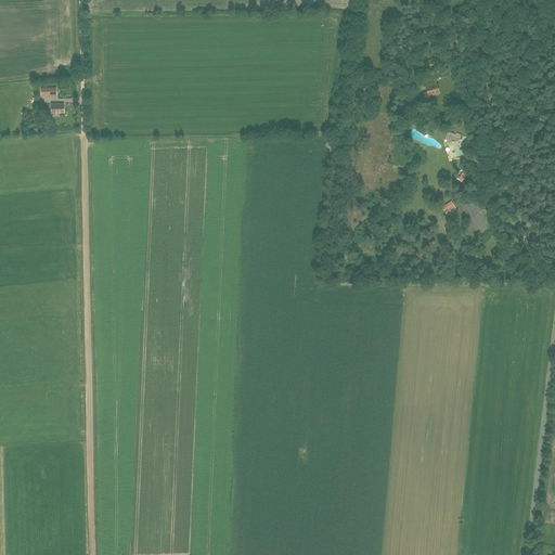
[(466,46),(472,49),(487,61),(492,54),(482,47),(481,48),(480,47),(481,46),(476,41),(472,38),(466,46)]
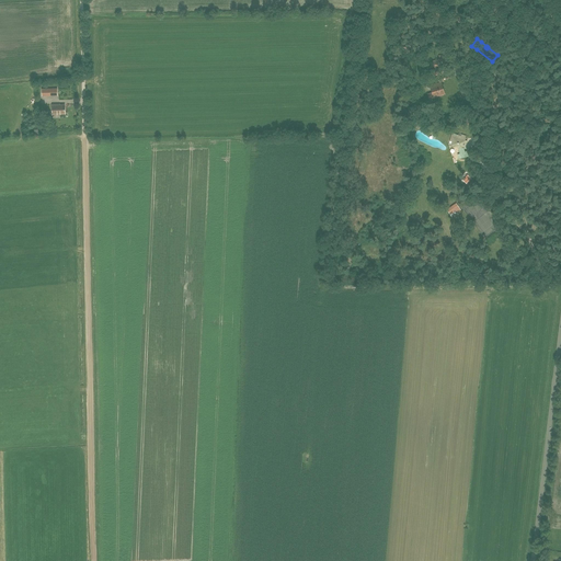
[(438,68),(437,67),(443,65),(457,60),(455,50),(438,56),(441,60),(437,61),(436,60),(432,61),(434,68),(435,67),(435,69),(431,70),(433,77),(437,76),(439,83),(430,86),(432,93),(427,94),(430,100),(445,94),(441,82),(442,81),(443,82),(445,81),(445,80),(450,78),(449,75),(441,78),(439,75),(441,75),(438,68)]
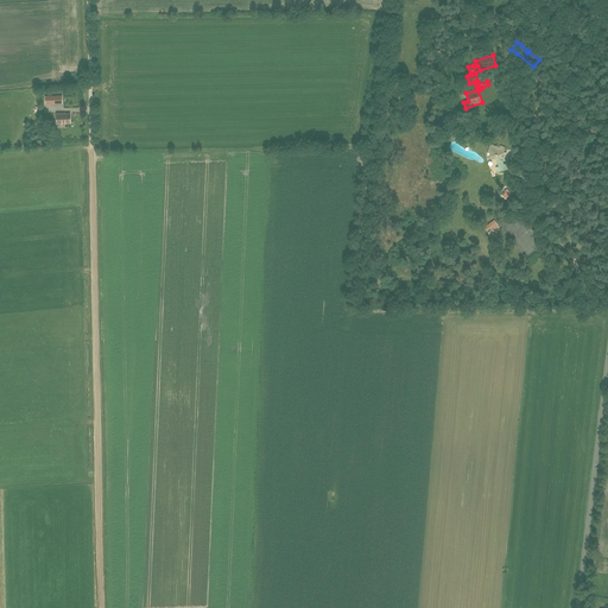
[(62,125),(62,124),(70,124),(70,114),(62,114),(56,114),(57,125),(62,125)]
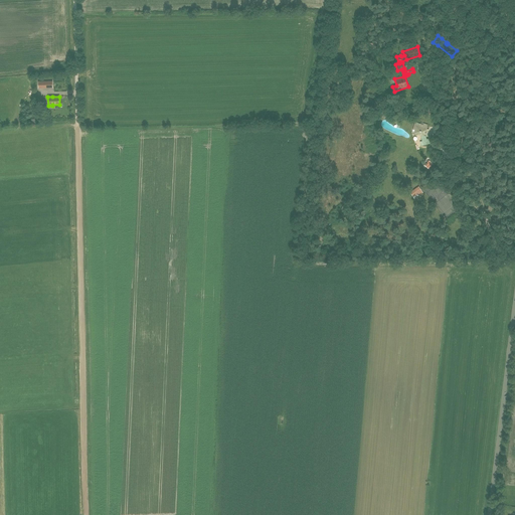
[(420,142),(421,146),(431,143),(428,139),(426,140),(425,137),(427,131),(426,130),(427,126),(423,124),(422,126),(415,123),(413,130),(415,131),(414,133),(421,135),(422,141),(420,142)]
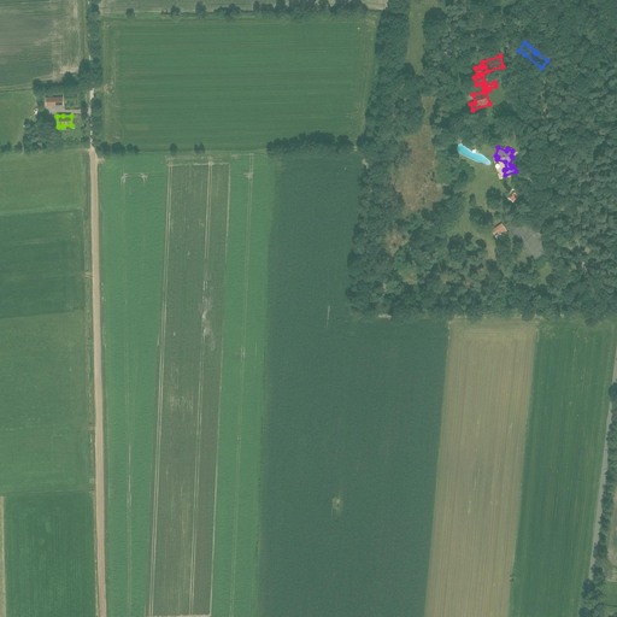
[(504,234),(506,231),(501,224),(492,230),(495,236),(503,231),(504,234)]
